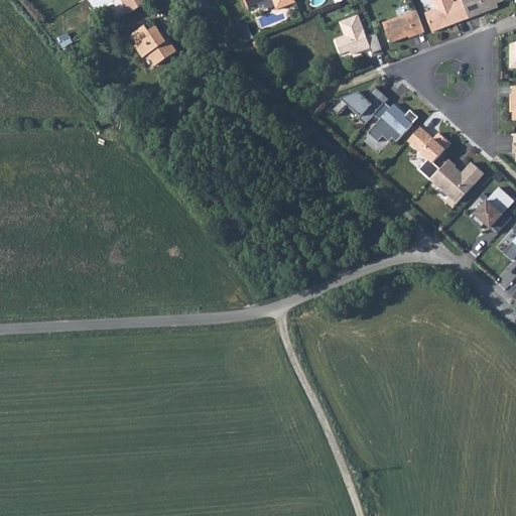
[(129,0),(135,9),(150,0),(129,0)]
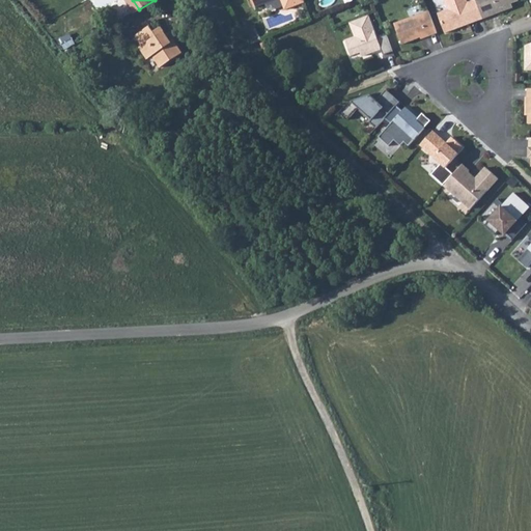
[(250,0),(253,8),(274,0),(280,0),(284,10),(304,2),(303,0),(250,0)]
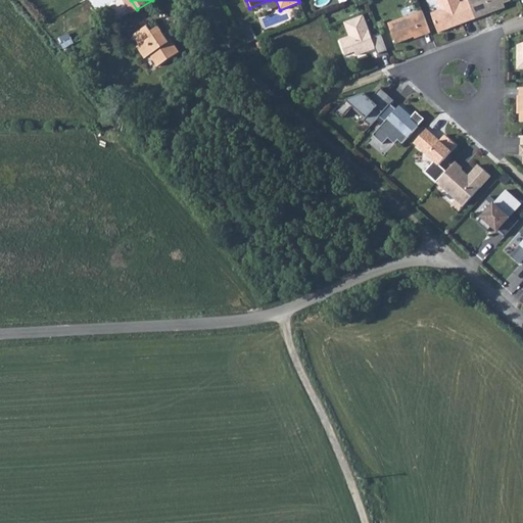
[(438,31),(475,17),(468,0),(462,0),(460,1),(459,0),(437,0),(441,8),(431,11),(438,31)]
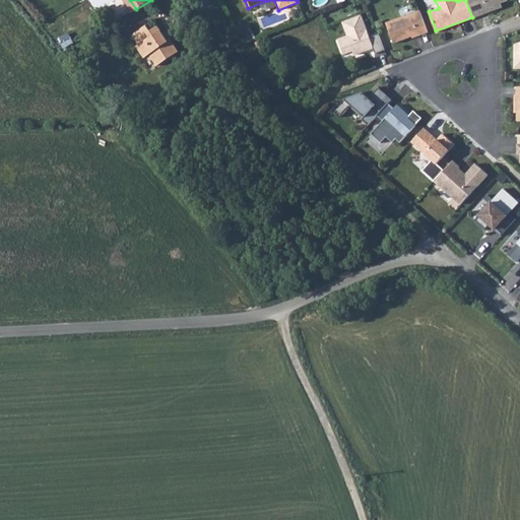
[(465,0),(472,17),(500,6),(499,3),(506,0),(465,0)]
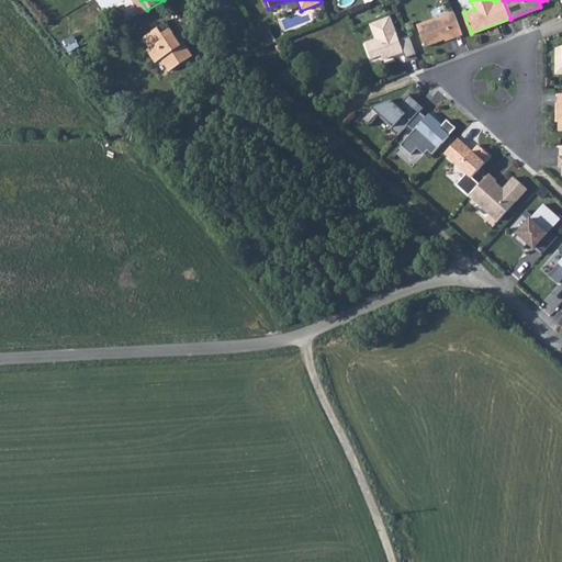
[(462,34),(452,10),(416,23),(425,45),(440,38),(440,37),(442,36),(445,37),(445,40),(462,34)]
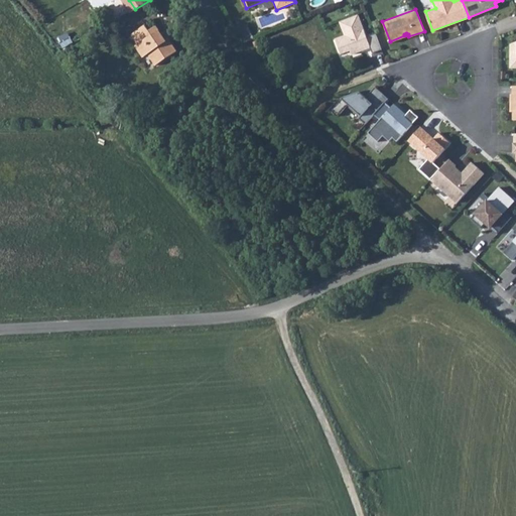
[(371,55),(379,52),(373,35),(365,39),(357,17),(337,24),(343,37),(334,41),(341,60),(369,50),(371,55)]
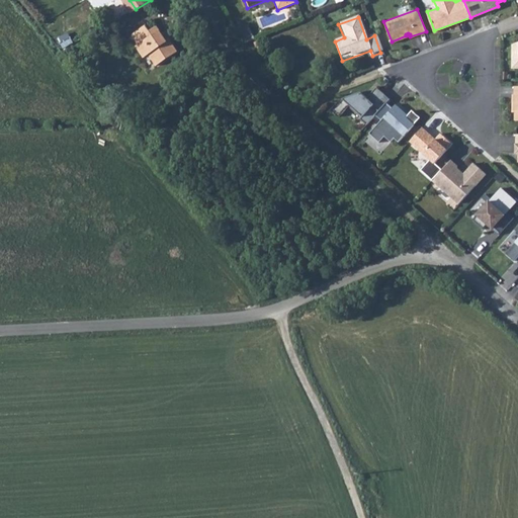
[(136,32),(143,42),(141,45),(148,55),(152,52),(160,63),(181,48),(175,39),(172,41),(158,22),(151,27),(148,24),(136,32)]
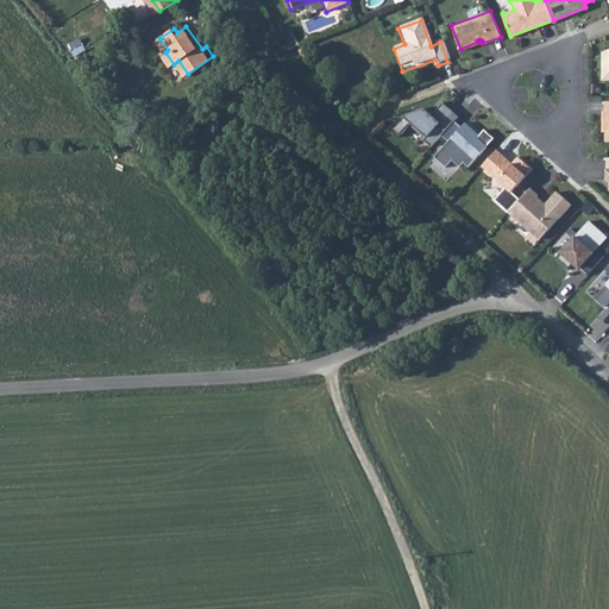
[(305,45),(299,48),(302,58),(308,56),(305,45)]
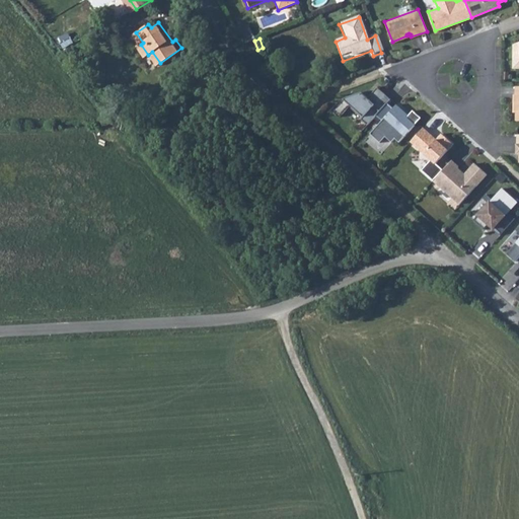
[(330,107),(338,116),(350,103),(362,116),(360,119),(366,124),(375,115),(386,101),(389,98),(376,86),(367,97),(360,91),(343,97),(339,99),(330,107)]
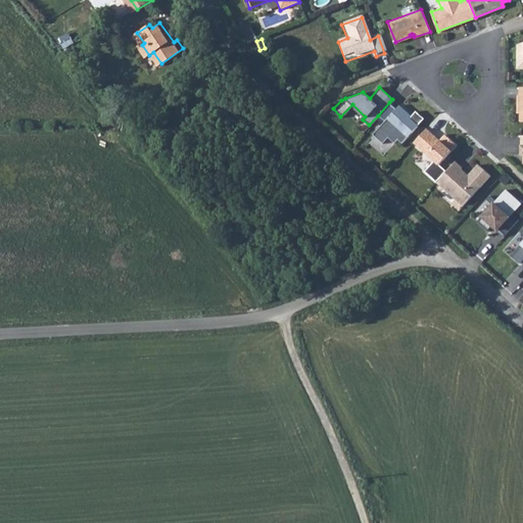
[(389,102),(378,115),(384,121),(372,134),(382,142),(387,137),(393,142),(396,138),(400,142),(423,117),(415,110),(407,119),(405,116),(408,113),(398,104),(394,107),(389,102)]
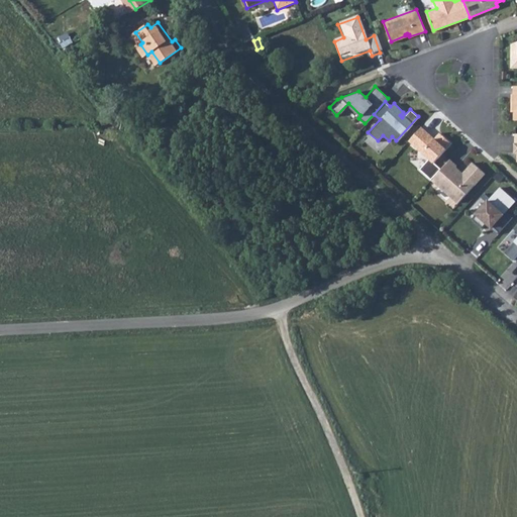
[(432,163),(450,143),(439,132),(433,138),(420,126),(408,140),(432,163)]
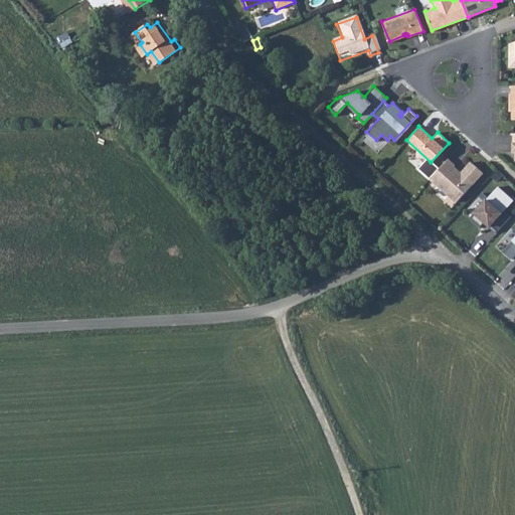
[(438,168),(428,179),(436,185),(438,183),(449,193),(447,195),(455,202),(482,173),(470,162),(460,173),(453,167),(454,165),(447,159),(438,168)]
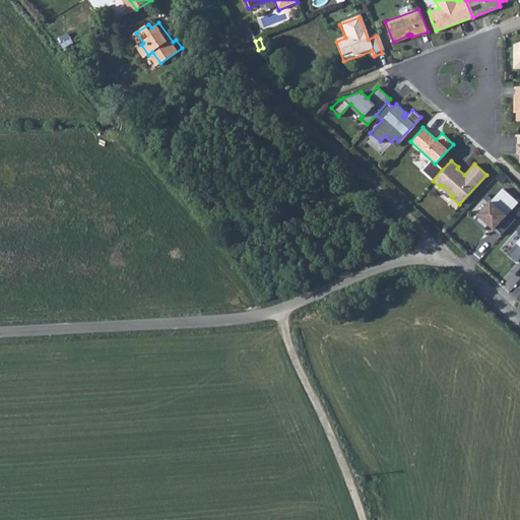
[(435,164),(426,174),(431,178),(440,168),(435,164)]
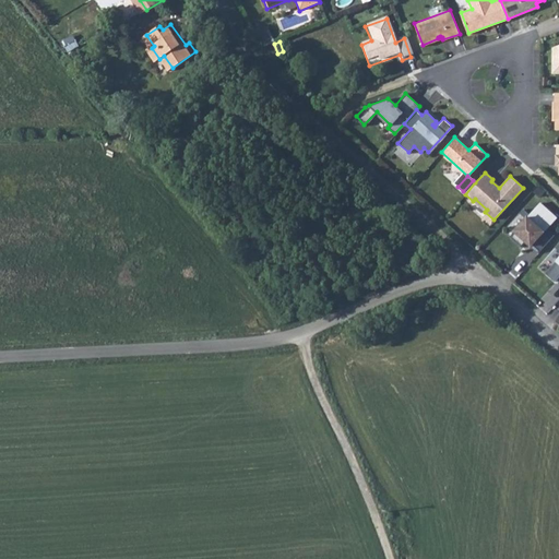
[(463,191),(465,194),(475,182),(473,180),(463,191)]
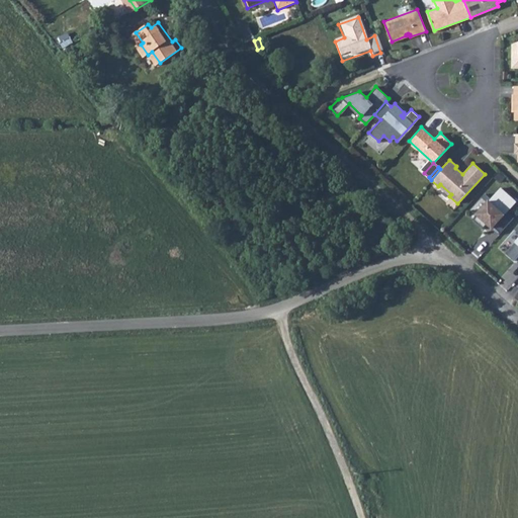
[(500,188),(477,214),(492,228),(501,218),(515,202),(500,188)]
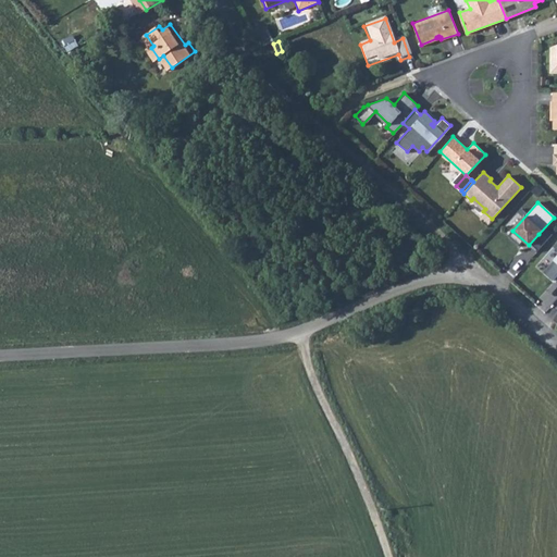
[(539,234),(529,245),(535,252),(546,240),(539,234)]
